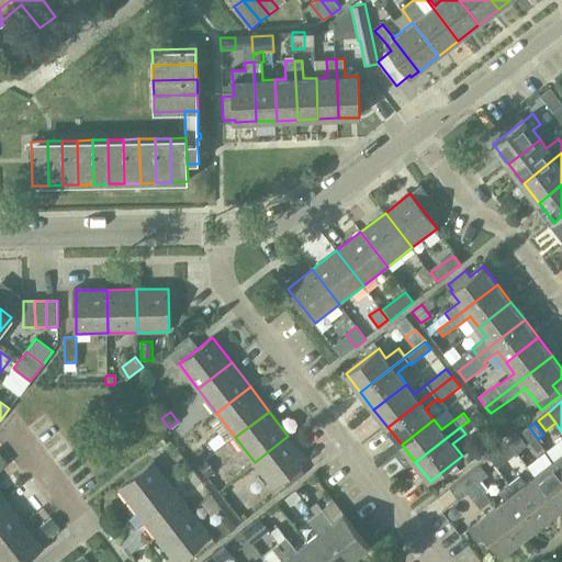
[(538,439),(529,427),(523,431),(531,444),(538,439)]
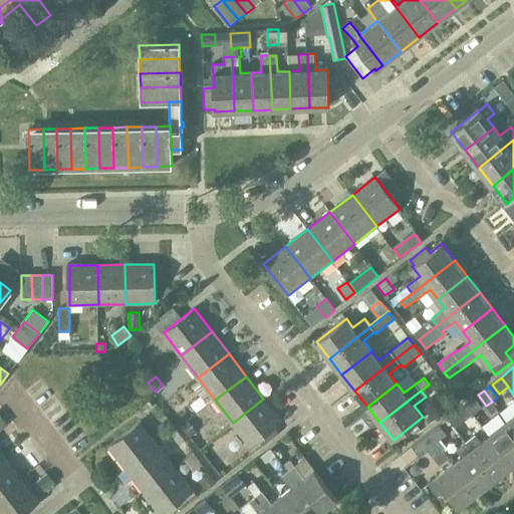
[(201,396),(190,404),(197,413),(208,405),(201,396)]
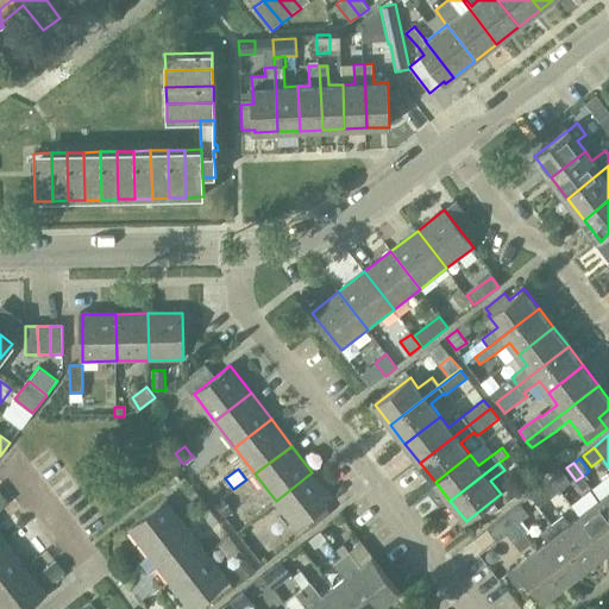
[(562,471),(552,479),(569,501),(573,496),(566,487),(571,483),(562,471)]
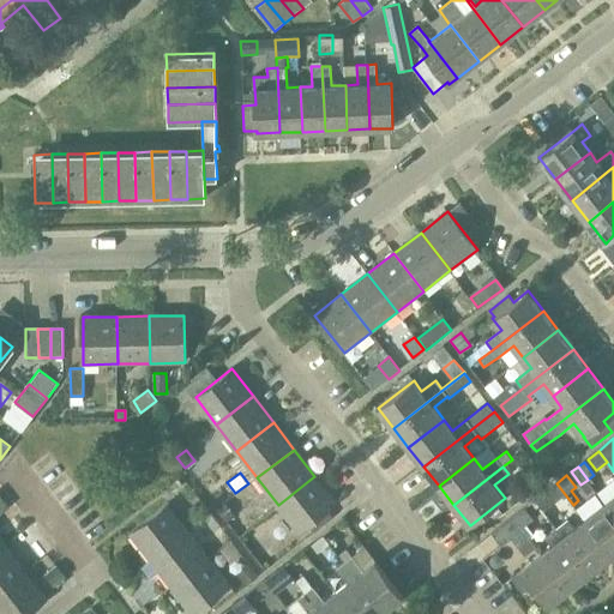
[(336,504),(314,476),(278,505),(299,533),(336,504)]
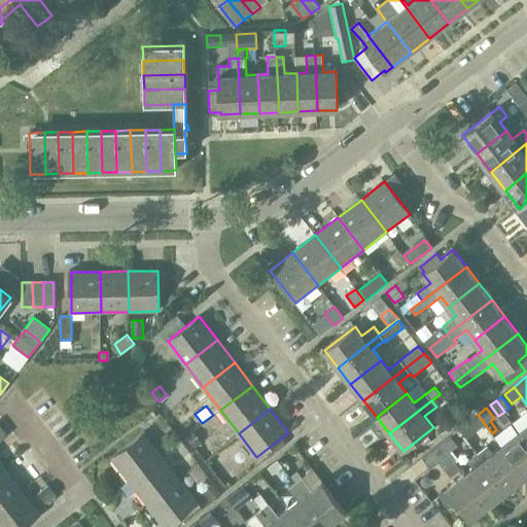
[(492,433),(478,415),(468,422),(476,432),(484,425),(491,433),(492,433)]
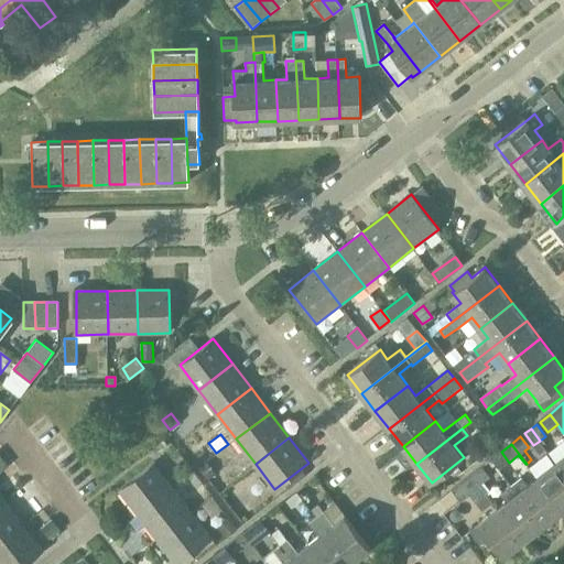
[(563,472),(557,463),(538,478),(562,509),(563,508),(563,472)]
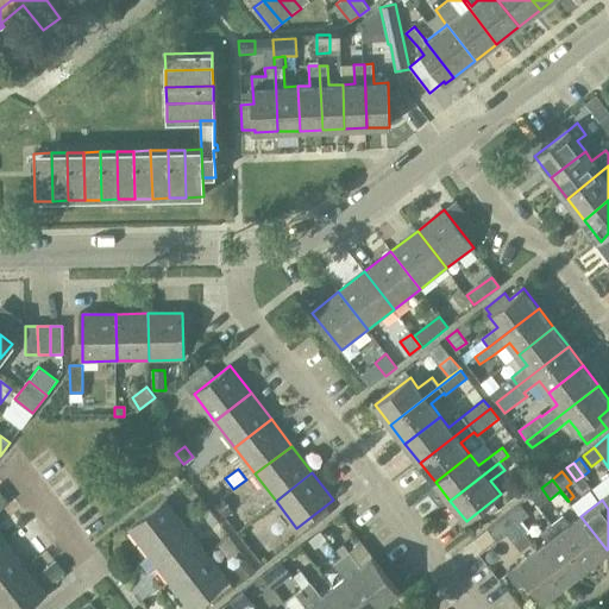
[(151,557),(188,528),(167,501),(130,529),(151,557)]
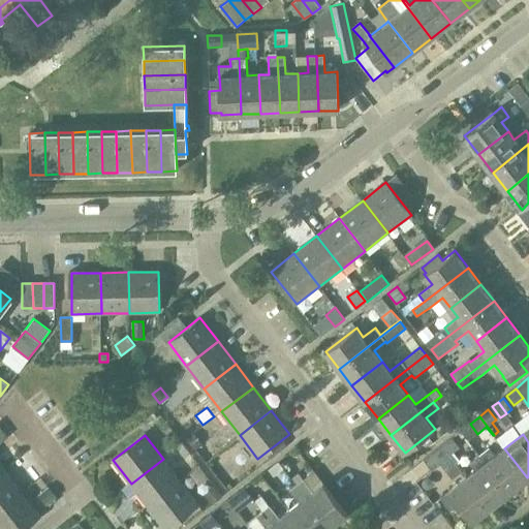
[(192,435),(186,440),(194,450),(200,446),(192,435)]
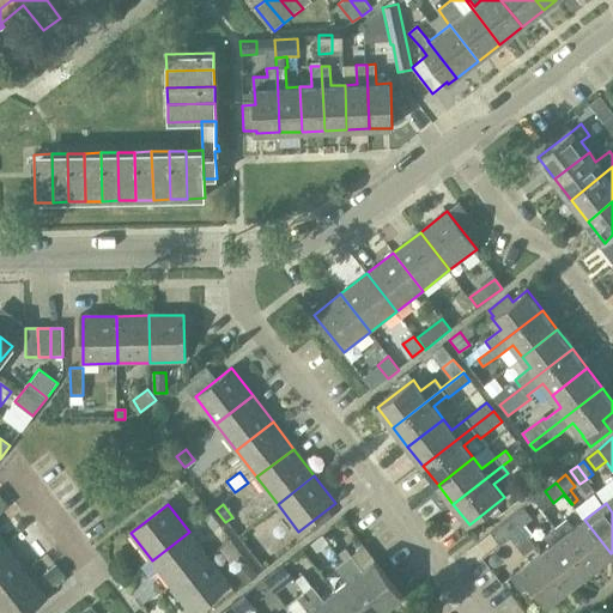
[(513,515),(522,527),(533,519),(523,507),(513,515)]
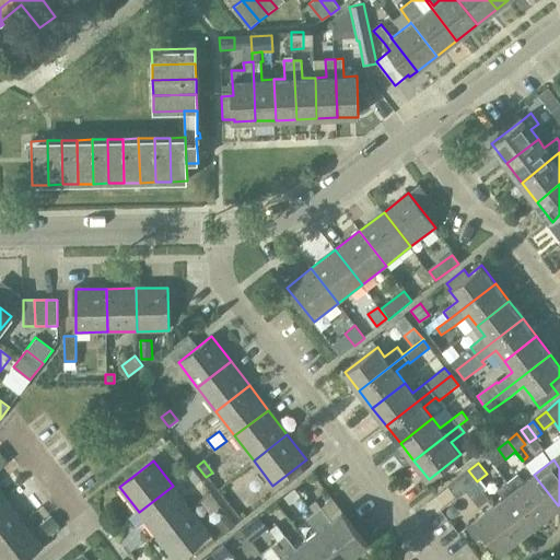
[(477,481),(468,470),(448,487),(457,499),(466,491),(471,499),(483,490),(477,481)]
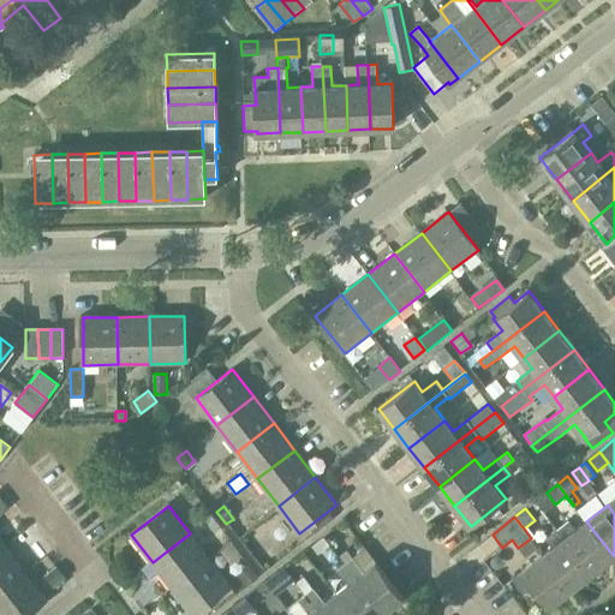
[(613,555),(586,521),(577,529),(569,519),(557,529),(592,572),(613,555)]
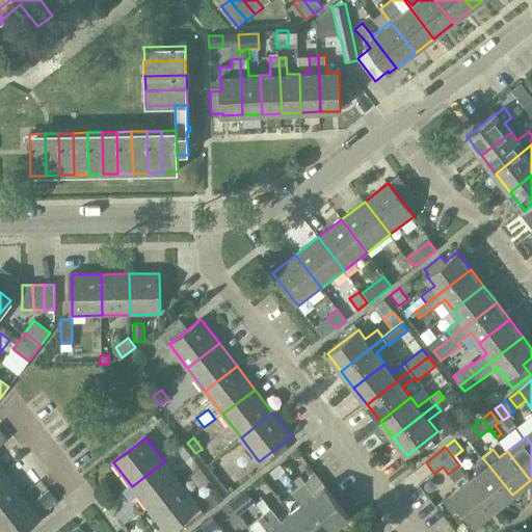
[(298,452),(285,458),(292,473),(304,468),(298,452)]
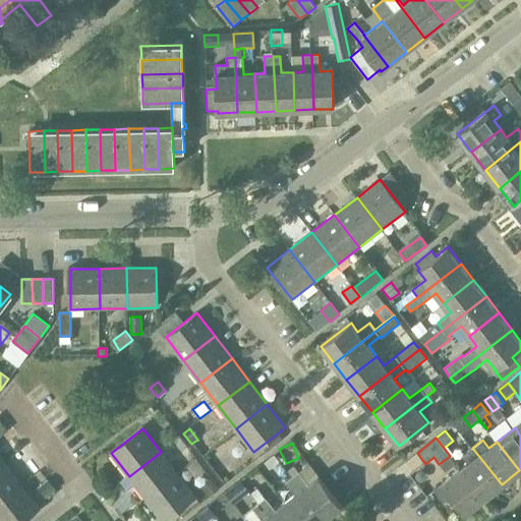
[(502,484),(472,448),(462,456),(468,464),(461,470),(483,499),(502,484)]
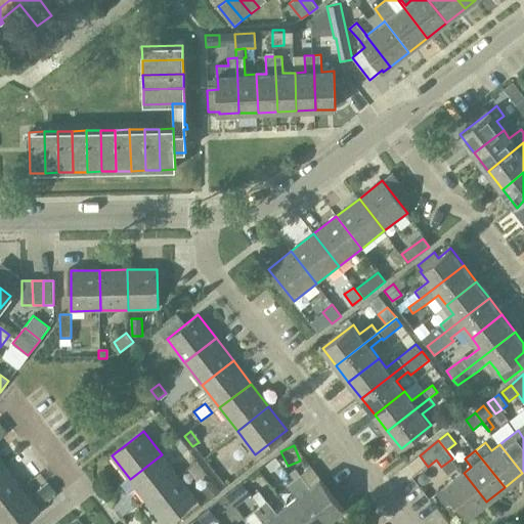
[(16,459),(23,466),(29,461),(23,453),(16,459)]
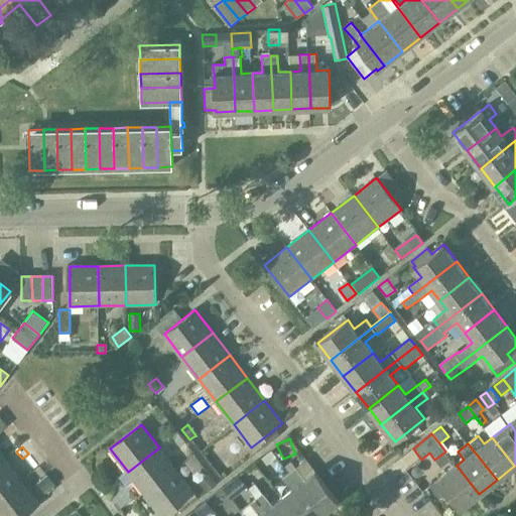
[(159,447),(128,472),(145,493),(176,469),(159,447)]
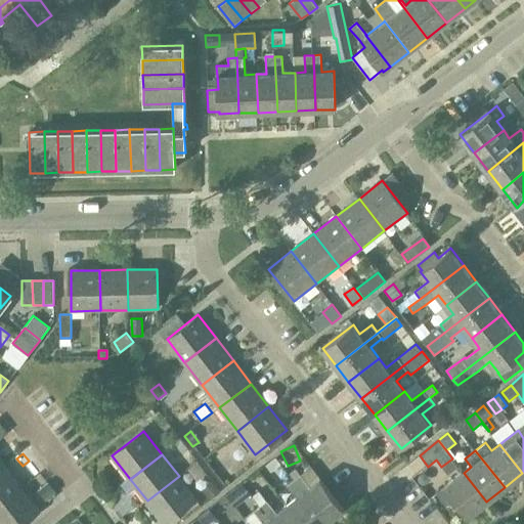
[(280,464),(275,456),(266,465),(271,472),(280,464)]
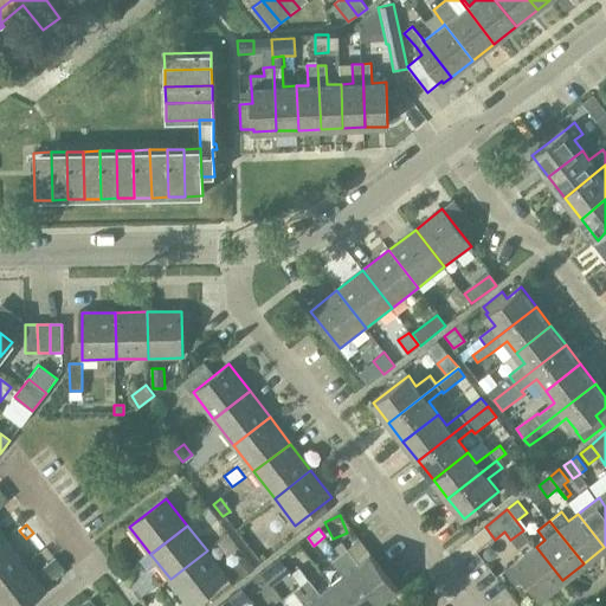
[(224,563),(239,550),(225,533),(210,547),(224,563)]
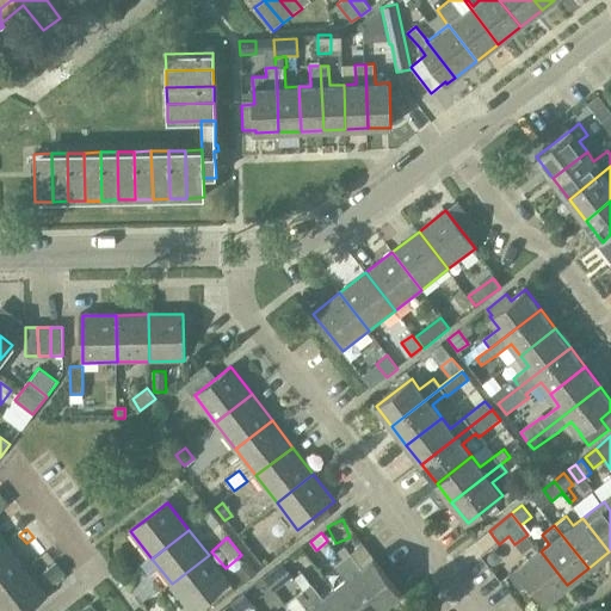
[(5,542),(0,545),(0,587),(25,568),(5,542)]
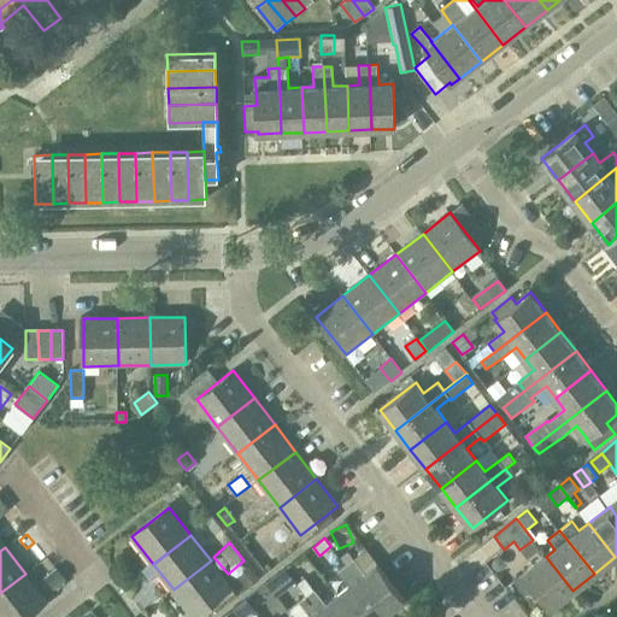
[(573,591),(546,557),(516,581),(527,595),(536,588),(552,607),(573,591)]
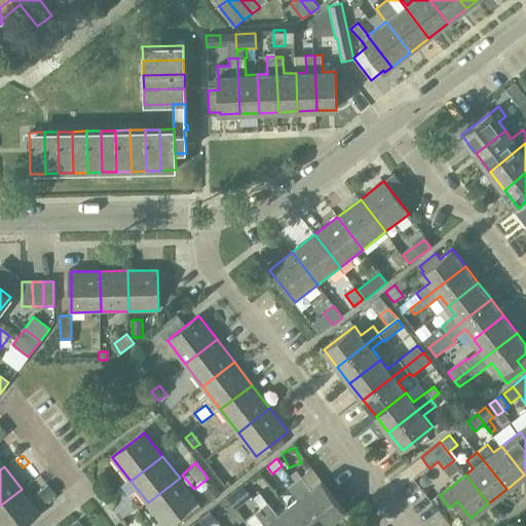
[(294,483),(328,525),(345,513),(322,482),(311,490),(301,477),(294,483)]
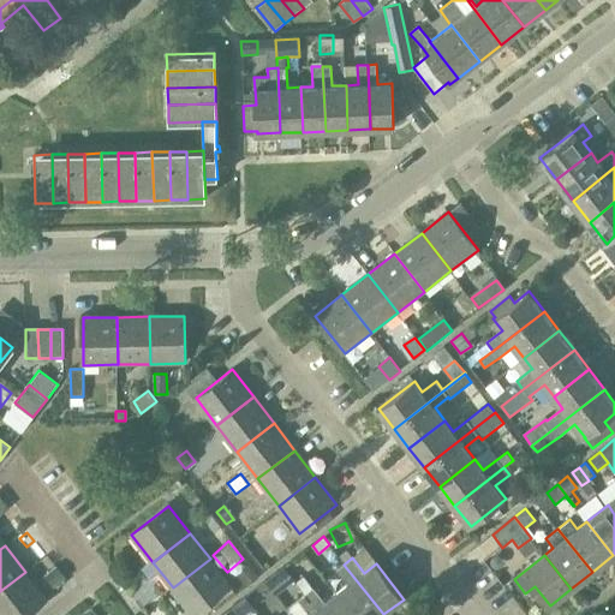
[(231,586),(210,559),(173,587),(193,614),(231,586)]
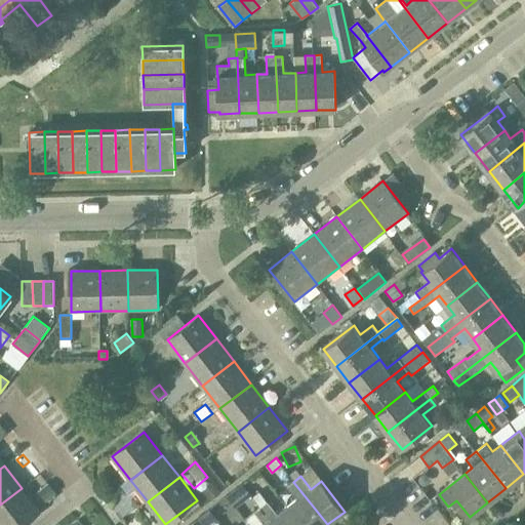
[(297,499),(287,508),(300,524),(327,524),(293,482),(287,486),(297,499)]
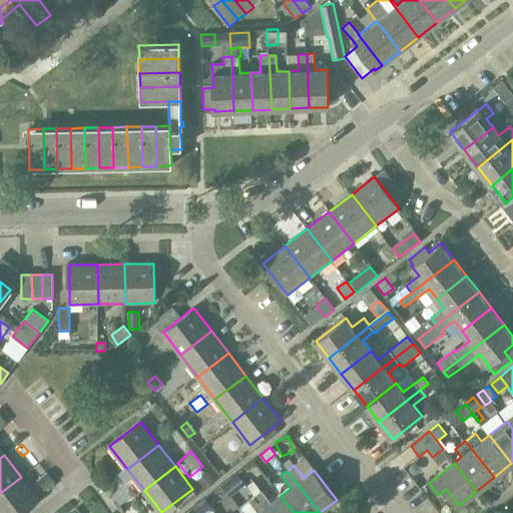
[(54,483),(47,473),(38,480),(45,490),(54,483)]
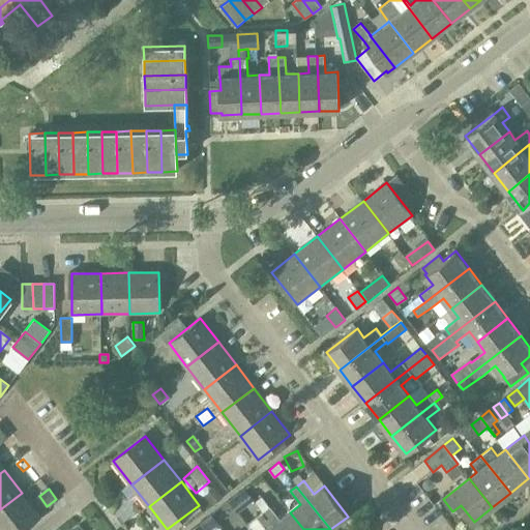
[(222,499),(223,498),(214,489),(205,496),(213,506),(222,499)]
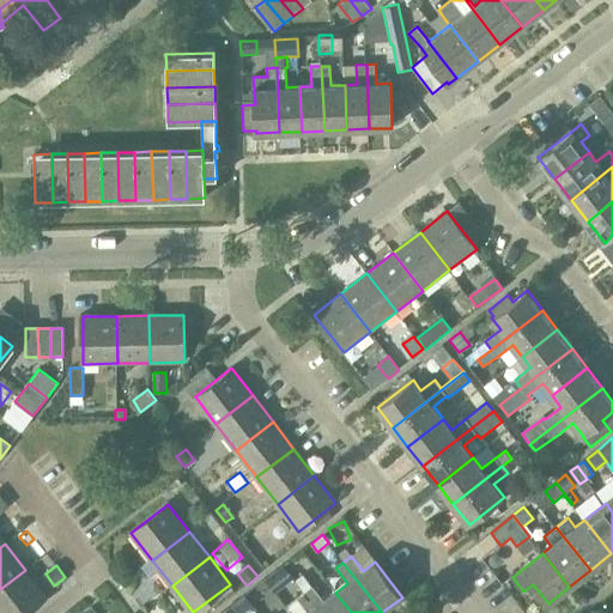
[(24,612),(47,596),(25,570),(0,589),(0,612),(24,612)]
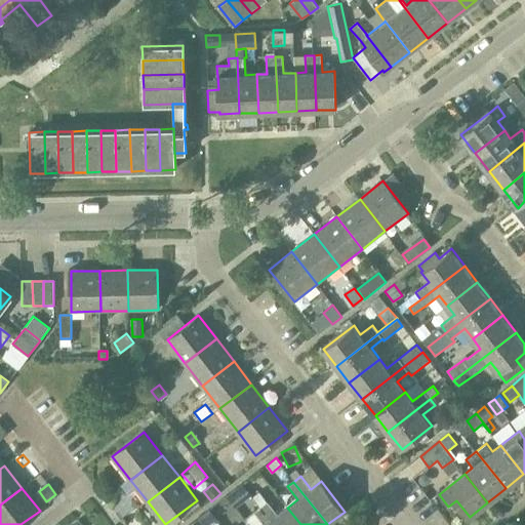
[(300,524),(287,508),(278,515),(259,492),(253,497),(260,507),(274,524),(300,524)]
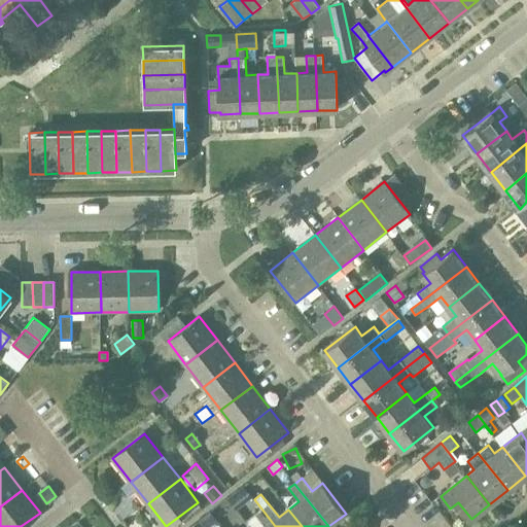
[(266,526),(265,526),(250,526),(246,522),(245,523),(248,526),(275,526),(261,508),(255,514),(266,526)]
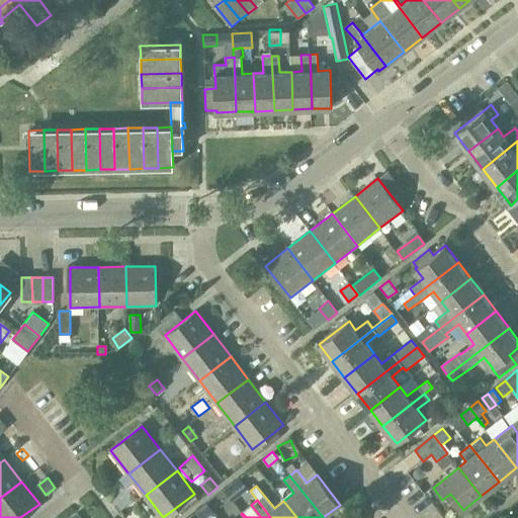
[(196,512),(200,517),(211,509),(207,504),(206,504),(196,512)]
